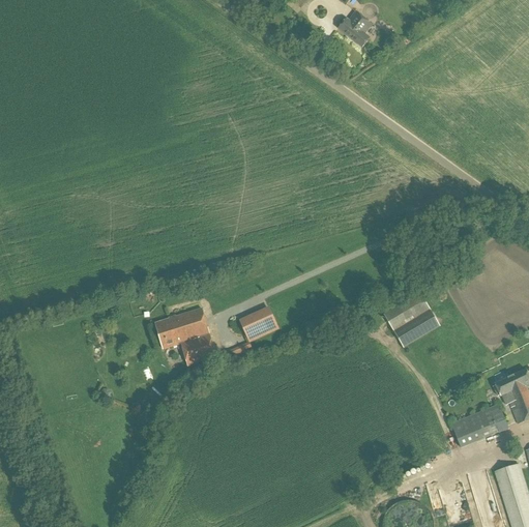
[(372,23),(354,8),(347,18),(345,17),(336,27),(360,46),(369,35),(363,31),(372,23)]
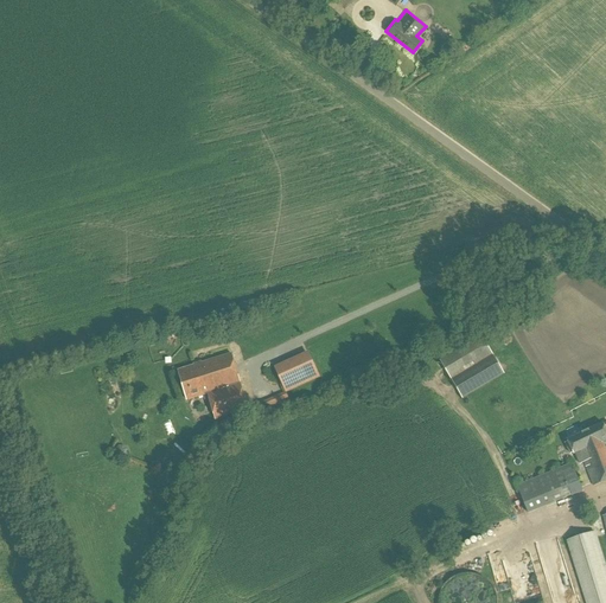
[(461,396),(503,371),(479,332),(438,357),(461,396)]
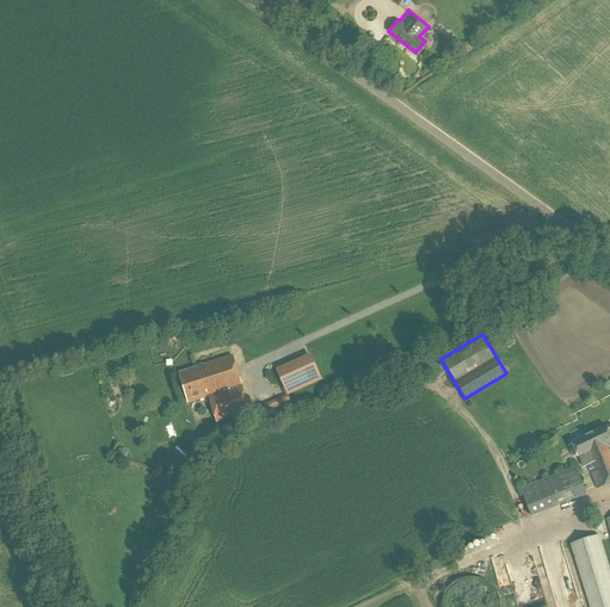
[(320,376),(309,351),(275,365),(287,391),(320,376)]
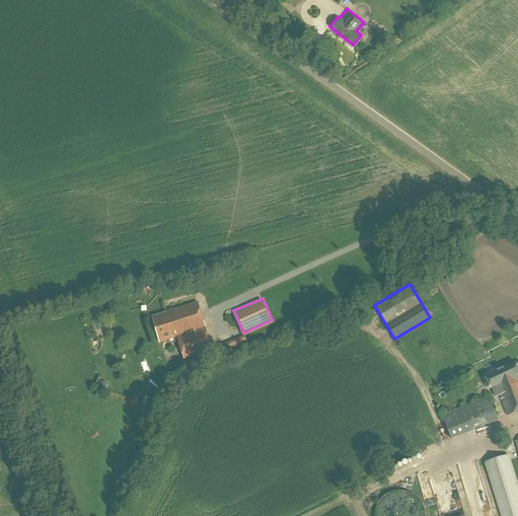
[(211,347),(197,300),(151,314),(158,340),(176,334),(182,356),(211,347)]
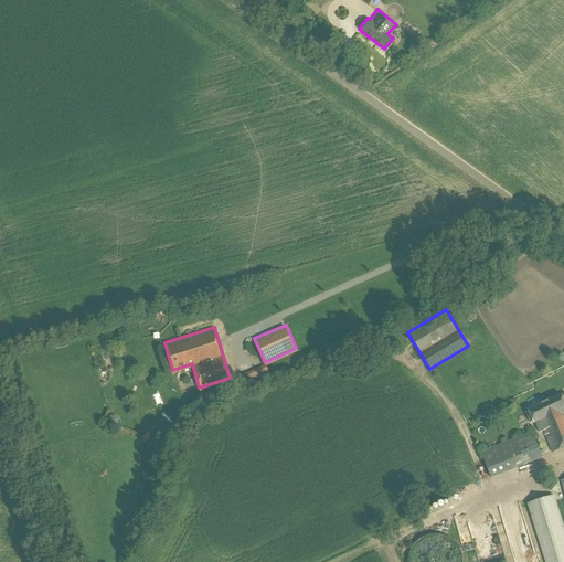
[(563,444),(563,394),(562,391),(560,392),(527,407),(534,424),(540,422),(551,451),(563,444)]
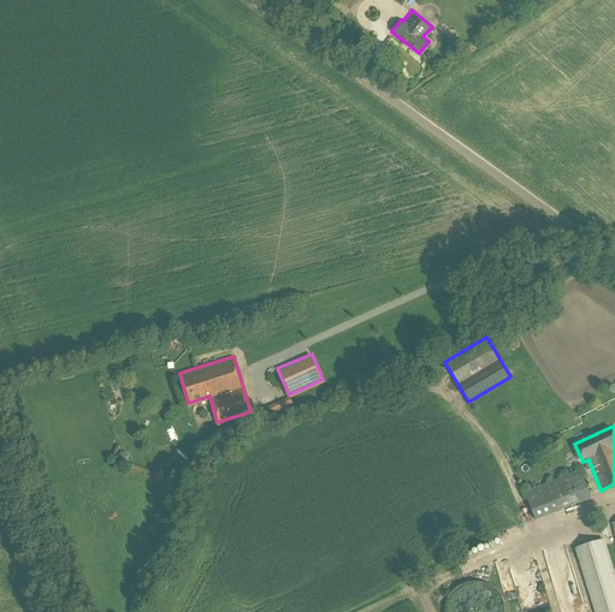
[(534,518),(590,495),(579,467),(522,489),(534,518)]
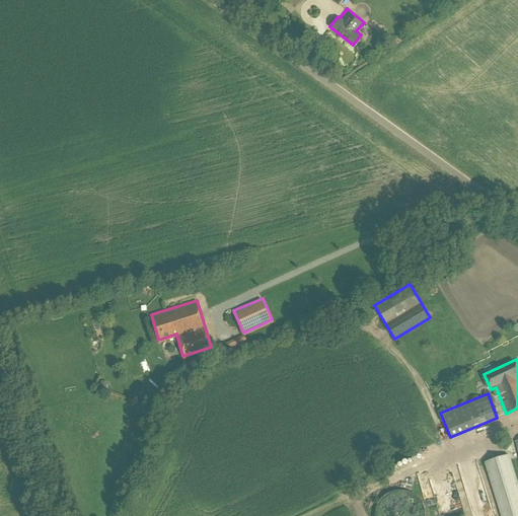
[(501,515),(517,515),(517,489),(507,453),(484,460),(501,515)]
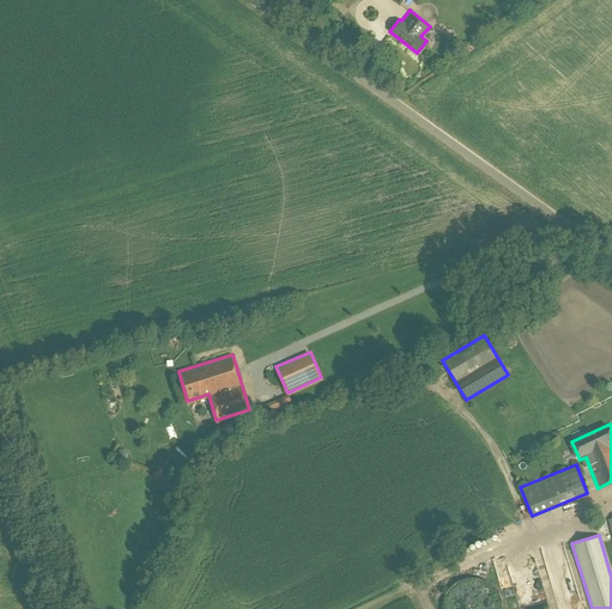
[(502,608),(502,602),(500,597),(497,591),(494,588),(490,584),(485,580),(479,579),(473,578),(468,578),(462,579),(458,582),(453,585),(448,589),(446,594),(443,600),(442,606),(441,608),(502,608)]
